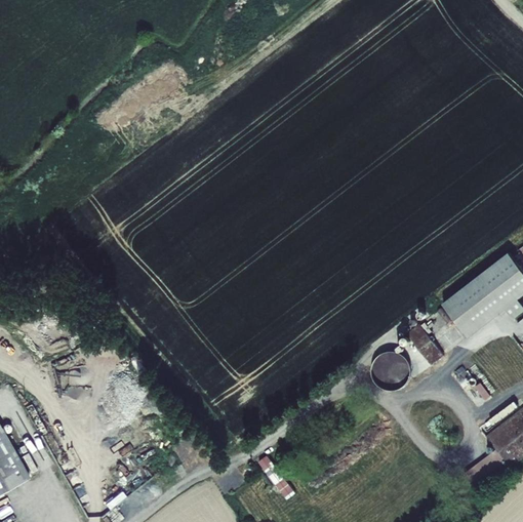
[(522,240),(405,333),(430,364),(522,291),(522,240)]
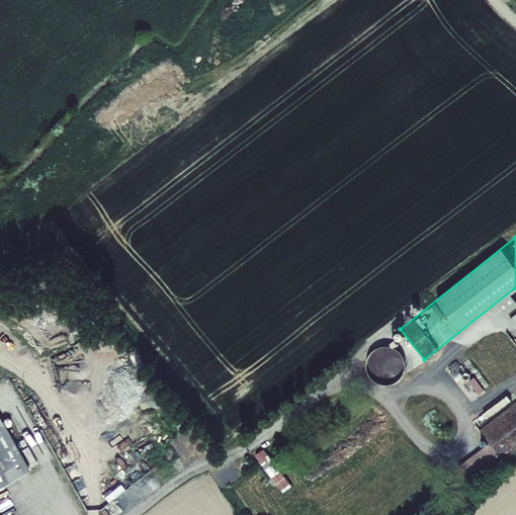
[(377,350),(368,372),(393,381),(402,360),(377,350)]
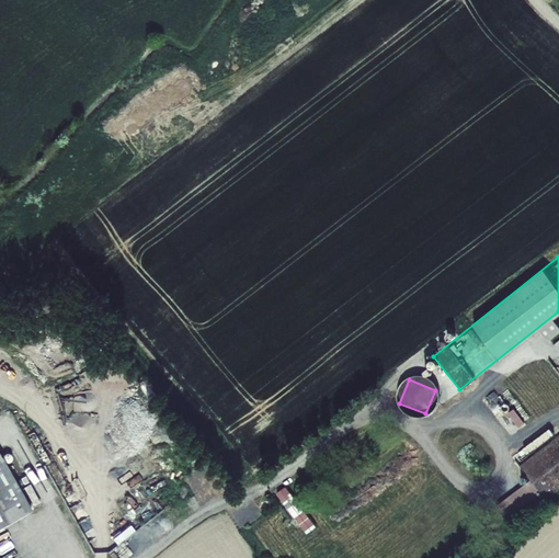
[(558,433),(517,466),(545,499),(558,487),(558,433)]
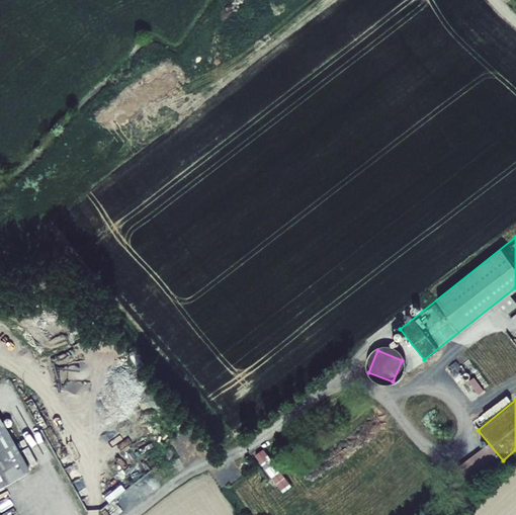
[(0,486),(29,469),(0,418),(0,486)]
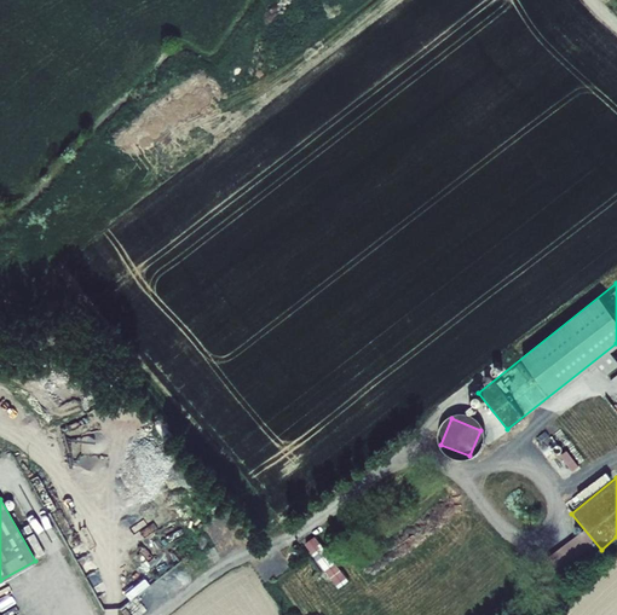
[(313,535),(301,545),(336,590),(349,581),(313,535)]
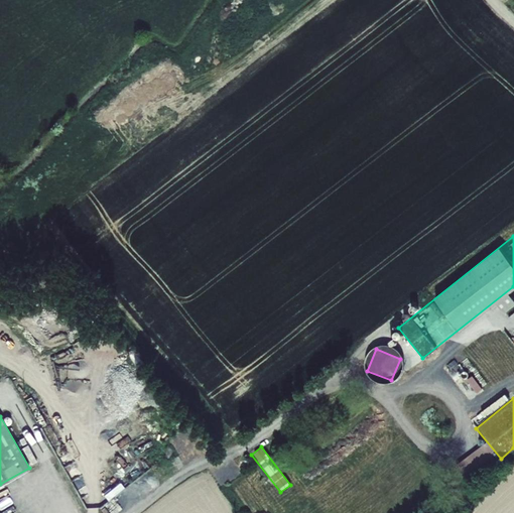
[(149,485),(157,480),(149,469),(142,474),(149,485)]
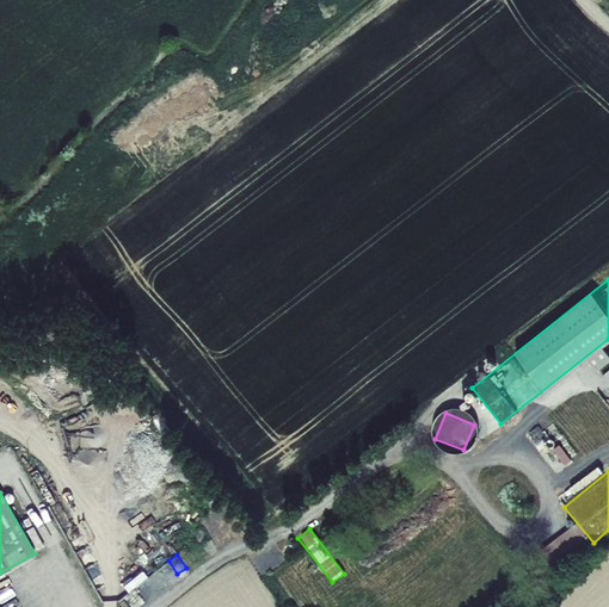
All buildings are outlined.
